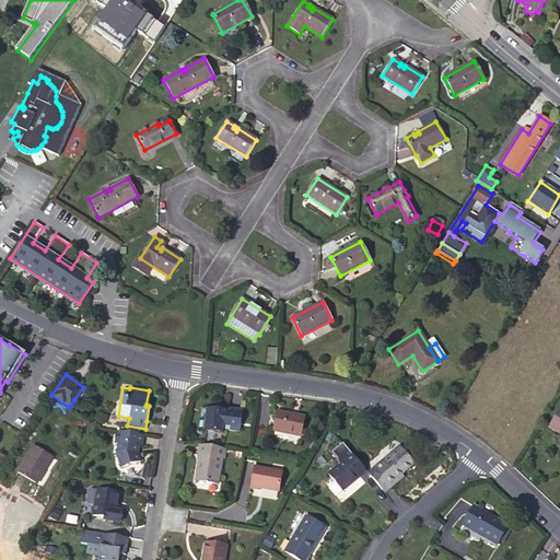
[(225,408),(208,406),(206,417),(200,417),(198,428),(222,432),(223,428),(241,430),(243,409),(226,406),(225,408)]
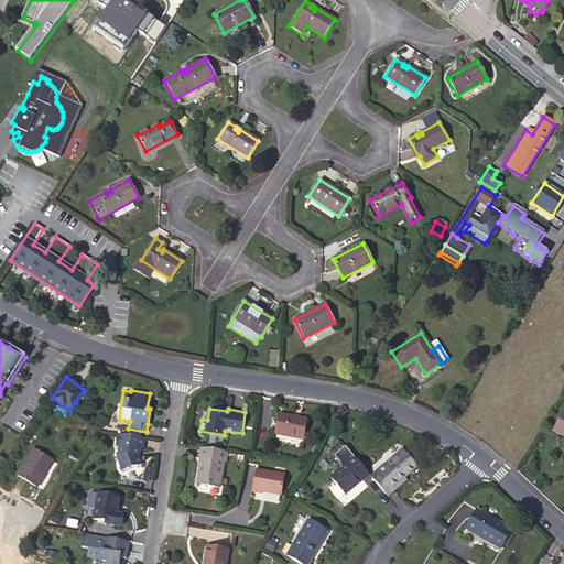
[(563,411),(553,431),(563,436),(563,411)]
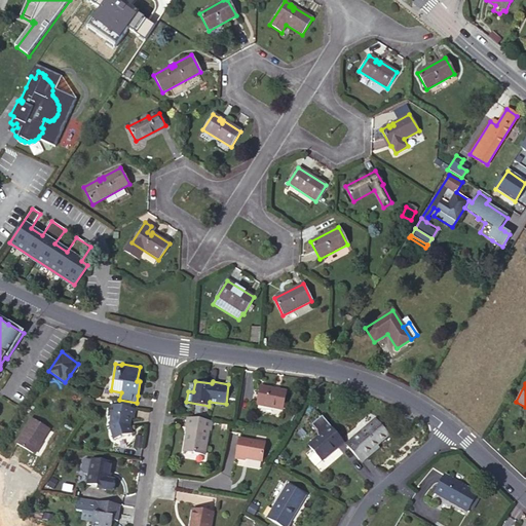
[(288,391),(261,385),(257,404),(284,410),(288,391)]
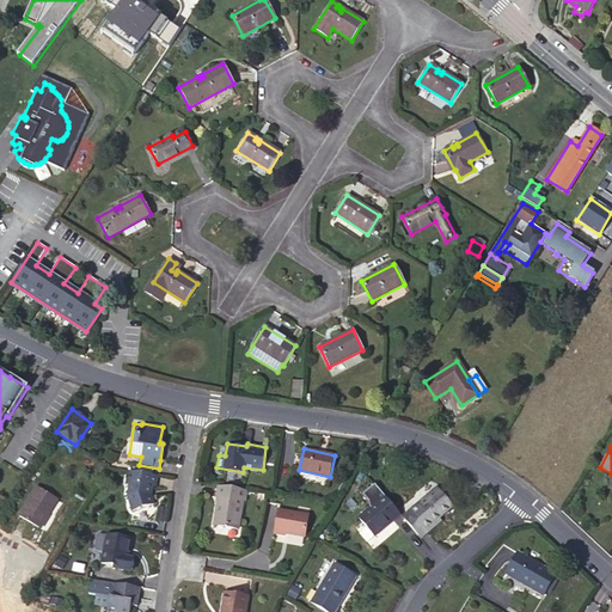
[(158,475),(127,470),(124,482),(128,482),(126,494),(132,509),(152,502),(151,491),(151,485),(157,485),(158,475)]
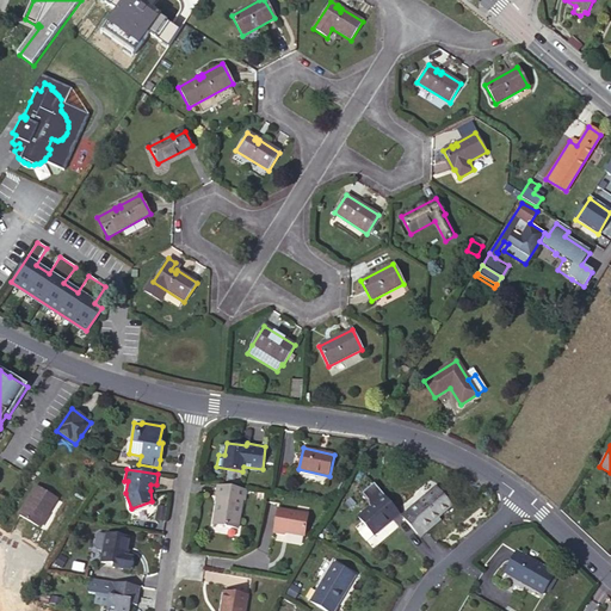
[(247,488),(217,483),(216,494),(220,494),(218,503),(216,503),(213,523),(236,528),(242,499),(245,499),(247,488)]
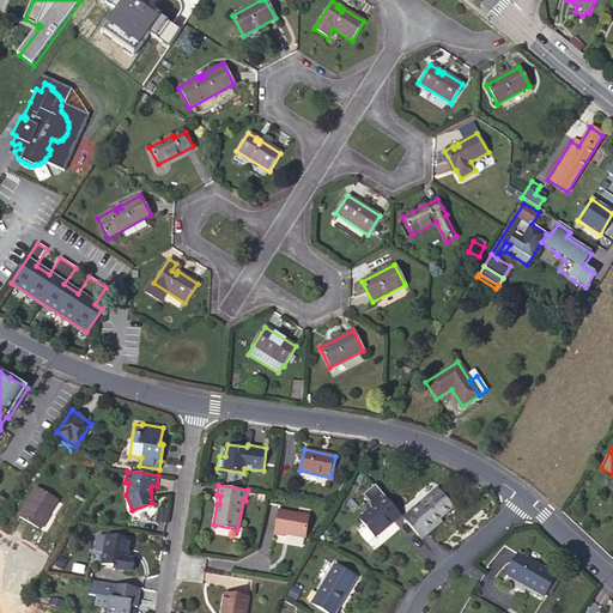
[(401,516),(375,485),(363,495),(369,502),(370,507),(371,508),(359,519),(375,538),(401,516)]
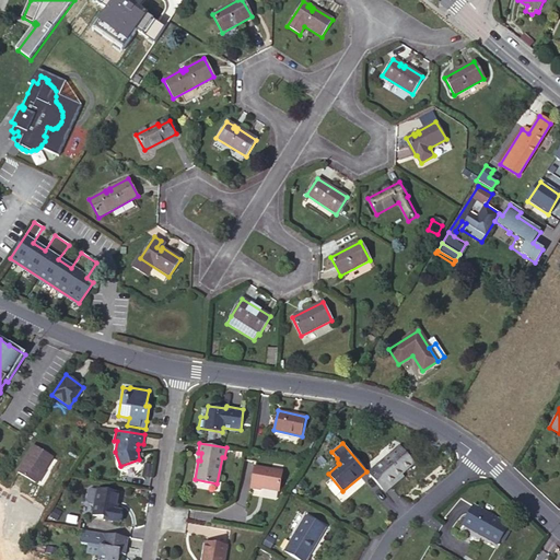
[(51,456),(33,446),(16,471),(34,482),(41,473),(42,473),(51,456)]
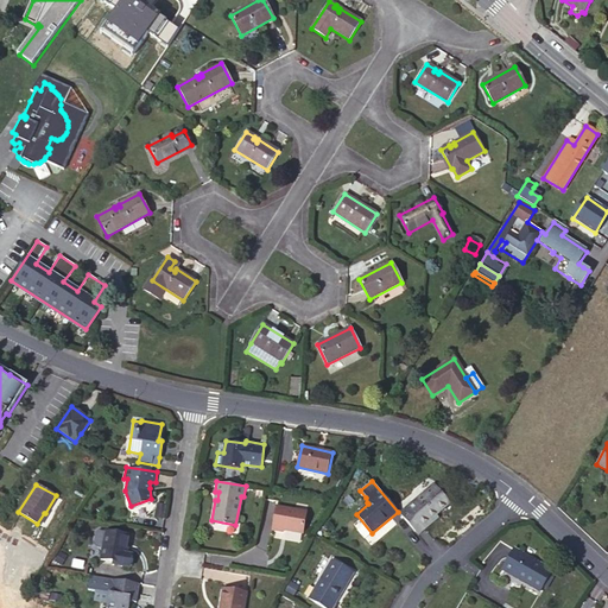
[(415,532),(435,513),(448,502),(434,485),(399,514),(415,532)]
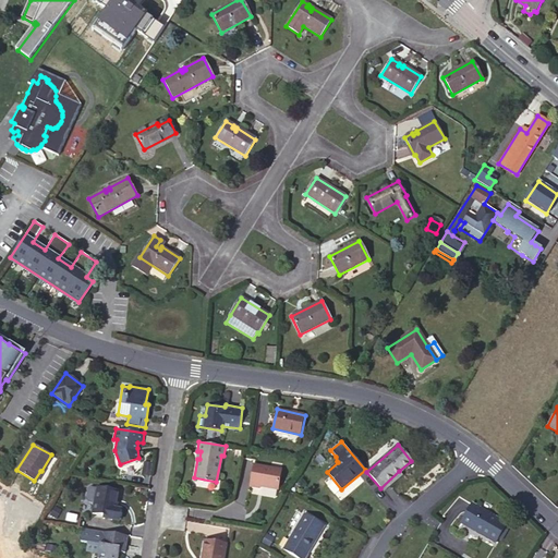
[(281,470),(253,464),(250,486),(259,488),(259,486),(278,489),(281,470)]
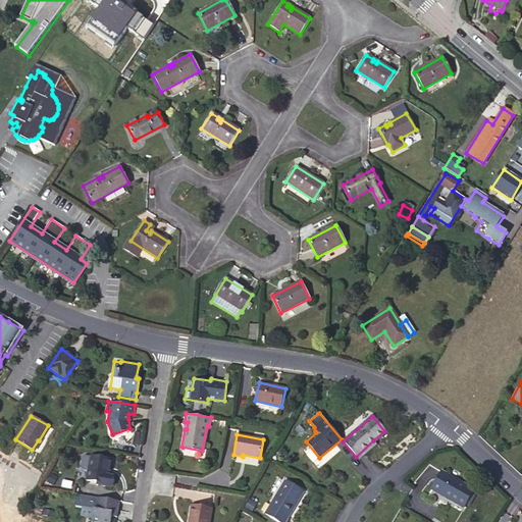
[(356,457),(357,459),(375,444),(373,440),(356,457)]
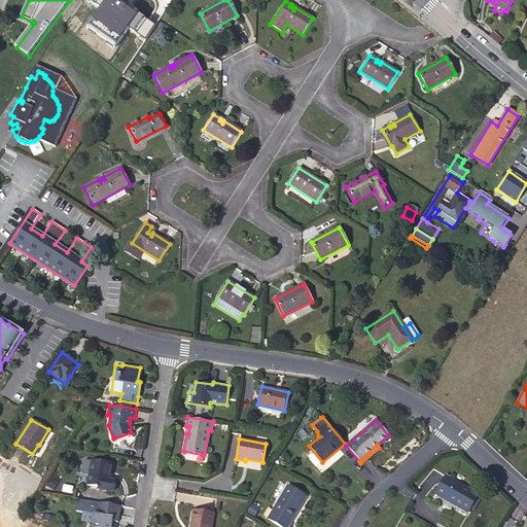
[(98,487),(113,489),(114,481),(109,480),(110,477),(107,476),(108,471),(111,471),(112,464),(92,460),(85,459),(82,461),(81,470),(82,472),(89,473),(86,485),(98,487)]
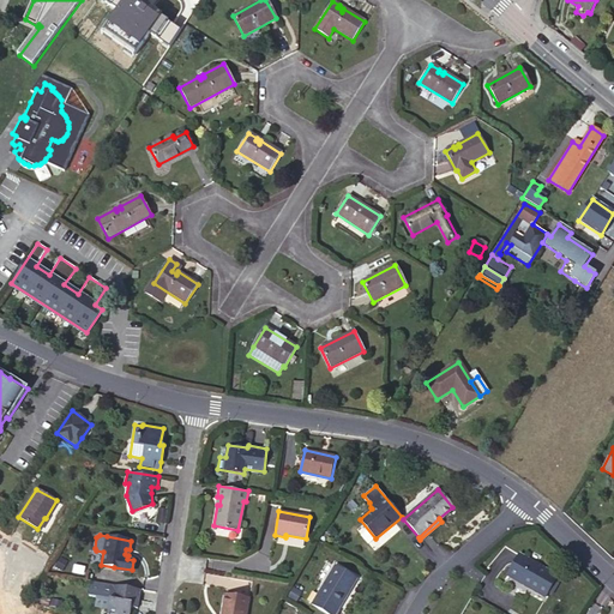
[(518,554),(509,570),(529,582),(528,587),(545,596),(557,576),(518,554)]
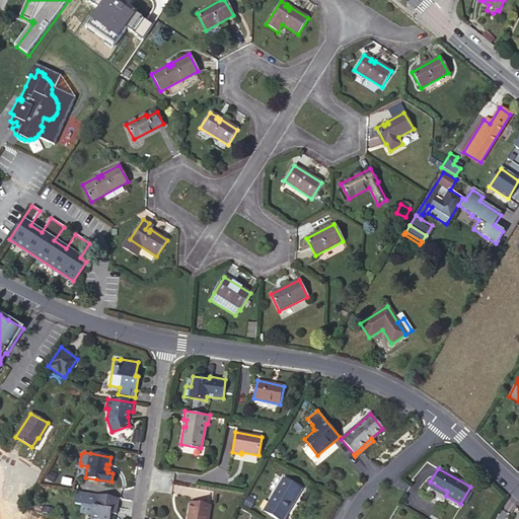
[(196,482),(197,476),(176,473),(175,478),(196,482)]
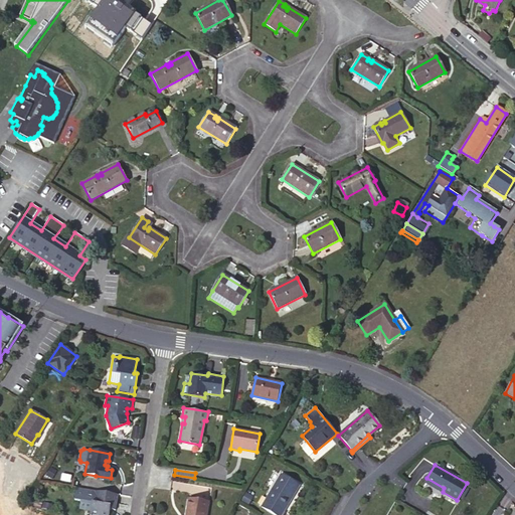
[(280,514),(299,485),(281,474),(262,507),(274,514),(280,514)]
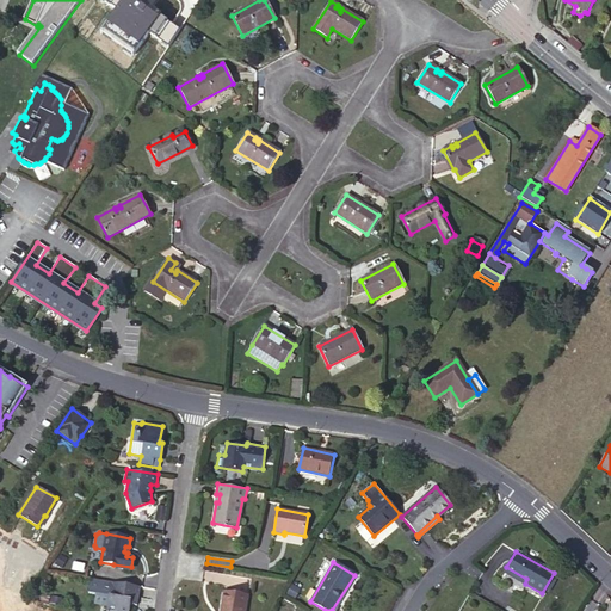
[(526,579),(506,567),(504,572),(525,584),(526,579)]
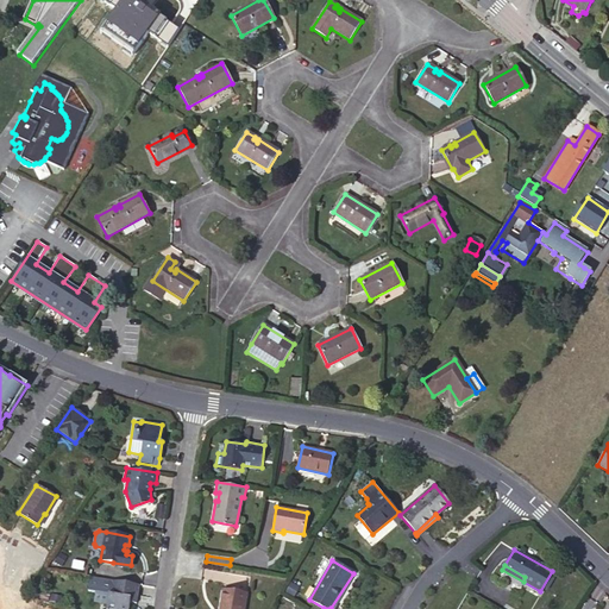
[(139,584),(111,579),(90,577),(88,592),(96,594),(108,596),(107,606),(106,608),(130,608),(127,607),(127,602),(131,603),(136,603),(139,584)]
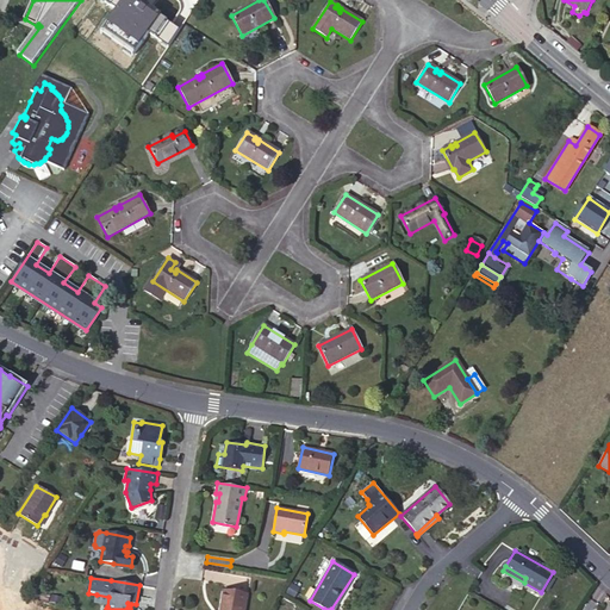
[(223,591),(219,609),(244,609),(247,596),(223,591)]
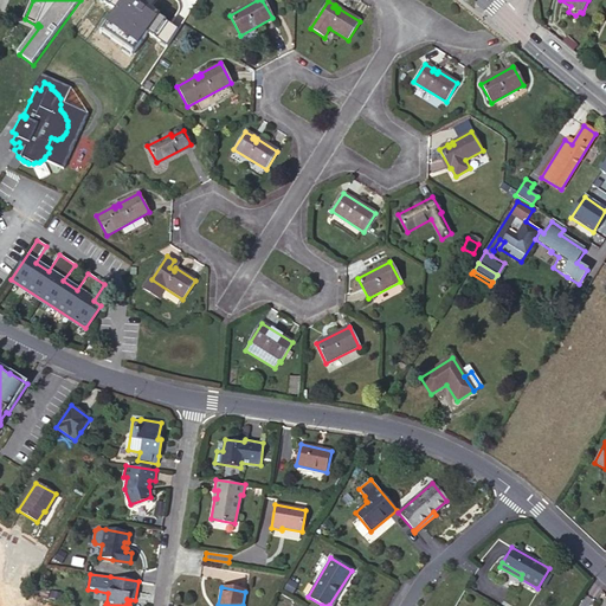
[(108,593),(96,591),(94,600),(107,603),(108,593)]
